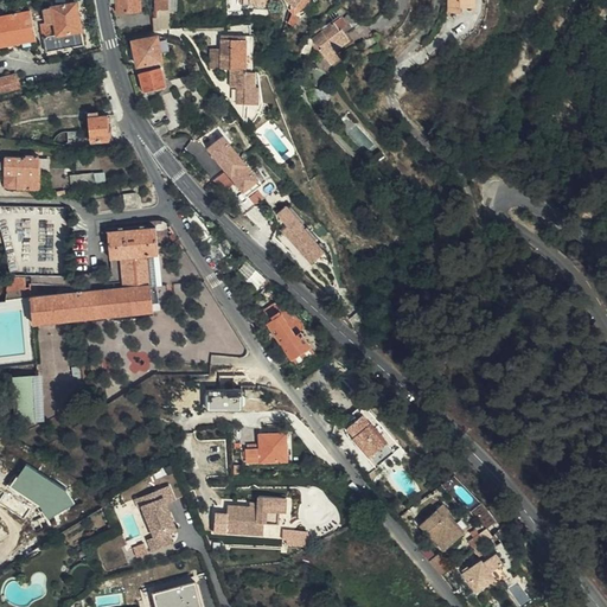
[(159,0),(160,10),(172,10),(171,0),(117,0),(119,12),(145,12),(142,0),(159,0)]
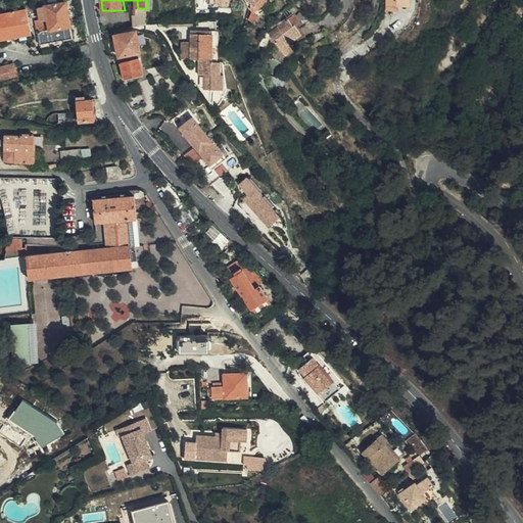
[(407,5),(407,0),(387,0),(387,9),(398,9),(398,5),(407,5)]
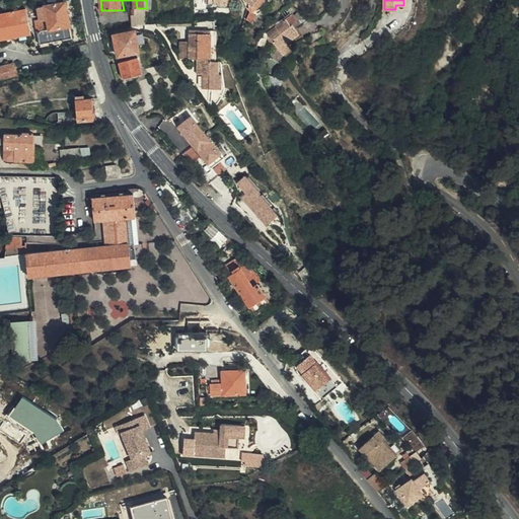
[(73,40),(65,4),(42,8),(41,5),(38,6),(41,21),(36,22),(41,46),(73,40)]
